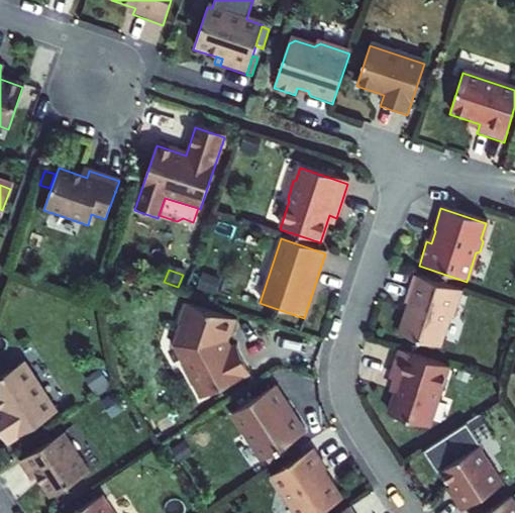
[(211,296),(216,282),(202,277),(197,291),(211,296)]
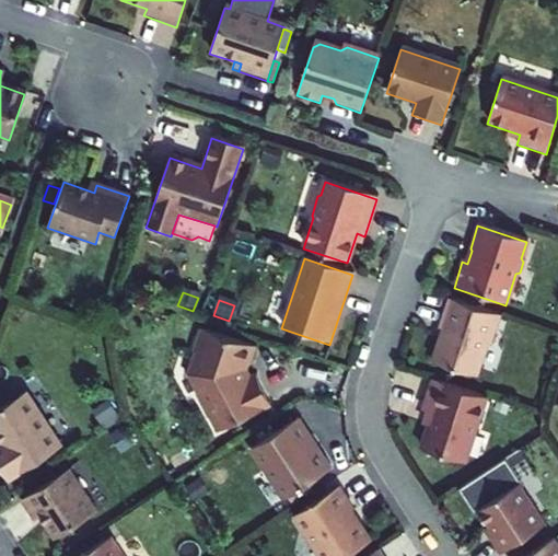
[(441,332),(431,362),(476,378),(486,346),(489,347),(499,317),(448,300),(438,331),(441,332)]
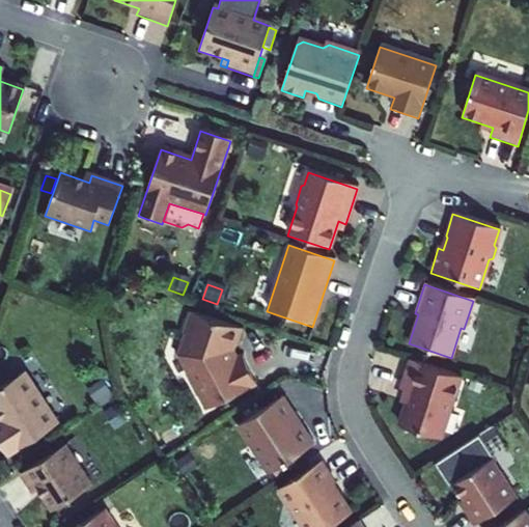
[(235,344),(241,331),(190,314),(183,335),(186,341),(181,358),(189,373),(185,376),(195,396),(203,399),(202,404),(205,410),(254,386),(240,359),(235,361),(230,351),(230,349),(233,348),(235,344)]
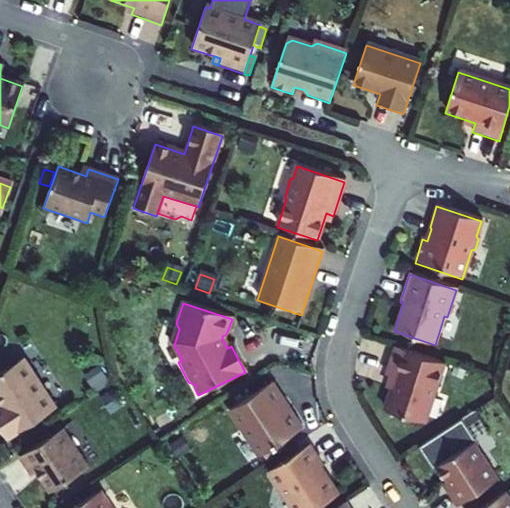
[(423,424),(443,365),(395,349),(386,376),(394,379),(384,411),(423,424)]
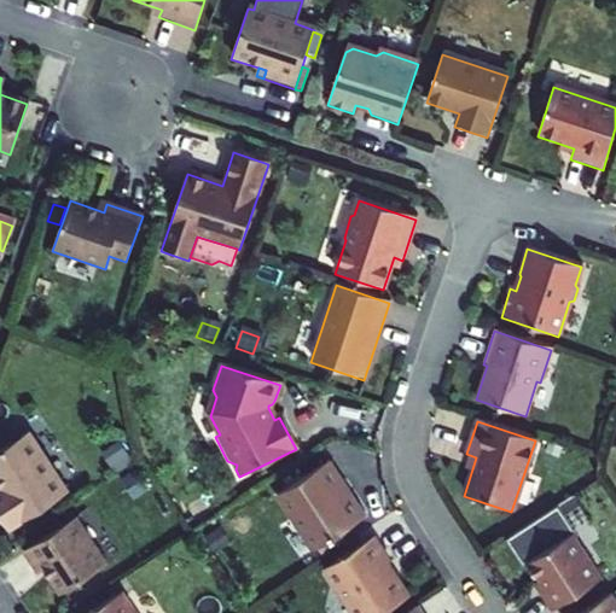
[(0,520),(7,532),(67,495),(28,435),(0,453),(0,492),(3,496),(0,497),(0,520)]
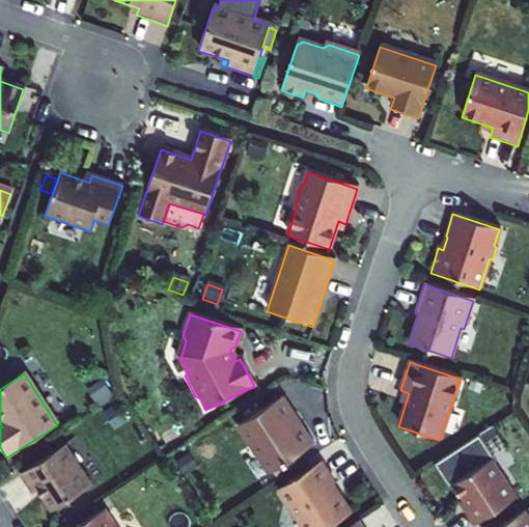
[(87,391),(99,409),(112,400),(101,383),(87,391)]
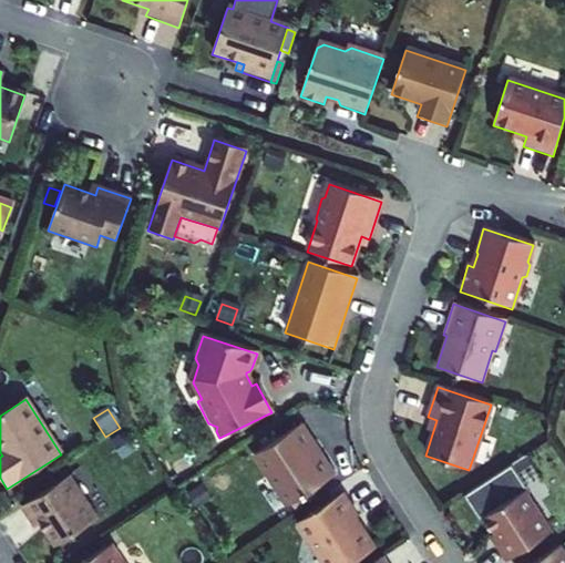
[(287,509),(289,507),(311,492),(334,478),(319,456),(314,459),(307,448),(311,446),(299,427),(253,457),(287,509)]
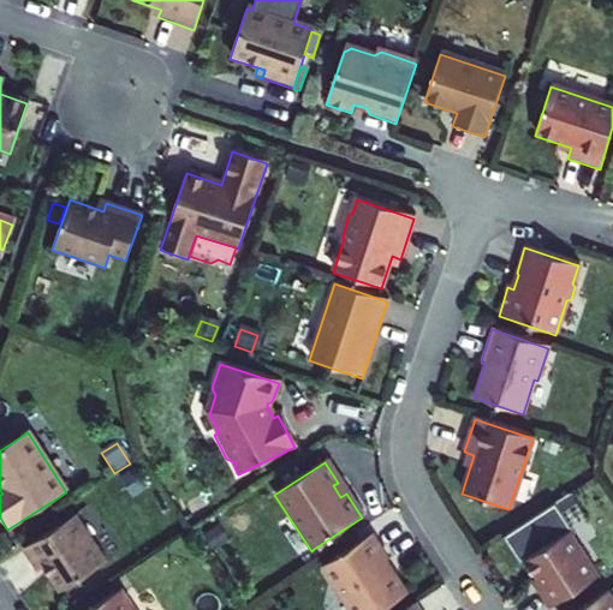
[(136,473),(120,483),(131,501),(147,491),(136,473)]
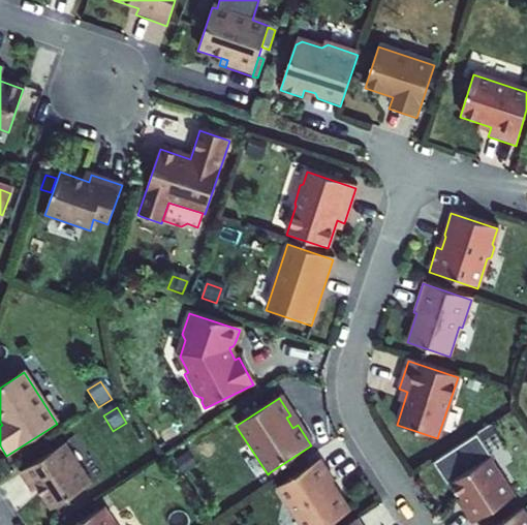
[(158,438),(166,451),(179,442),(171,430),(158,438)]
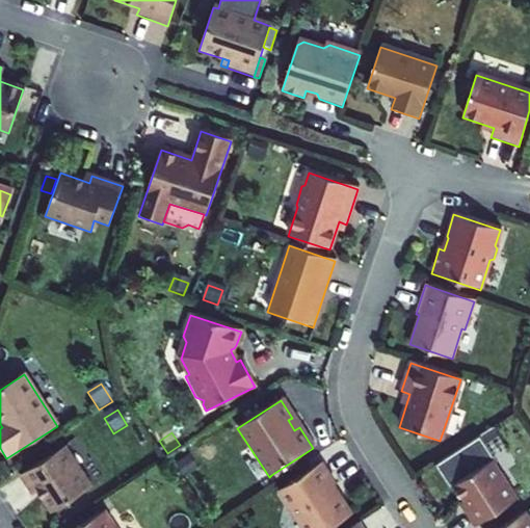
[(63,448),(19,477),(27,491),(33,486),(37,493),(50,513),(89,489),(63,448)]
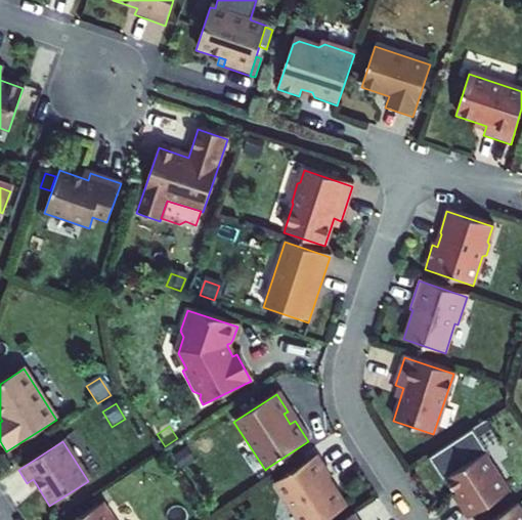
[(184,451),(173,459),(181,471),(192,464),(184,451)]
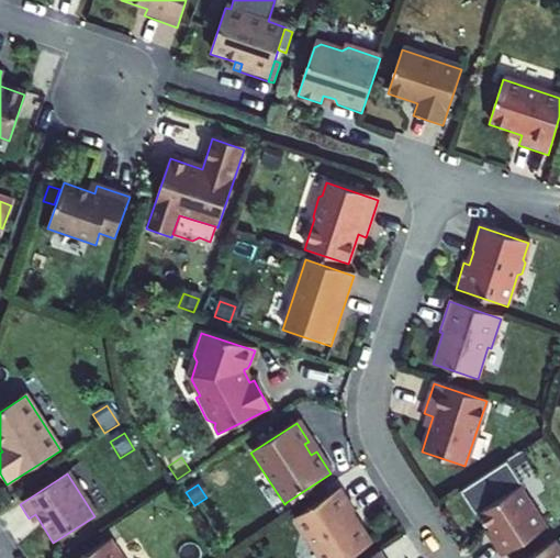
[(312,492),(309,488),(287,502),(290,506),(312,492)]
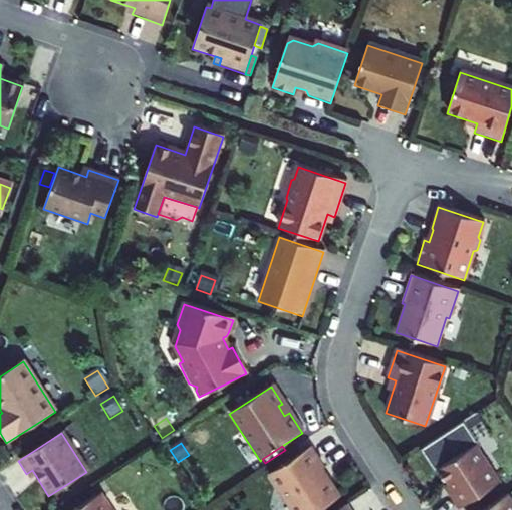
[(475,446),(438,470),(452,493),(448,495),(457,509),(460,509),(499,483),(475,446)]
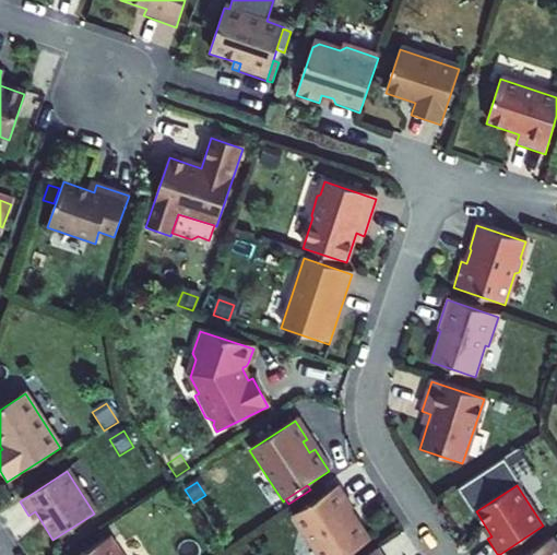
[(294,517),(318,554),(350,554),(368,543),(356,526),(353,523),(350,524),(344,516),(352,511),(338,488),(294,517)]
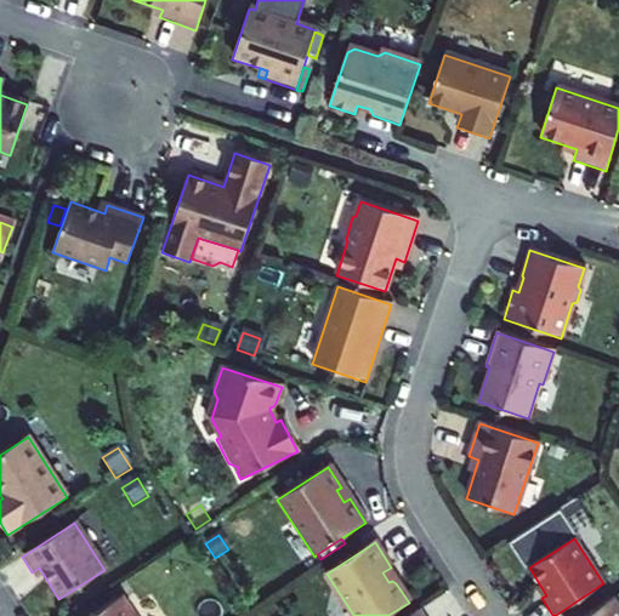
[(44,575),(39,568),(32,572),(37,579),(44,575)]
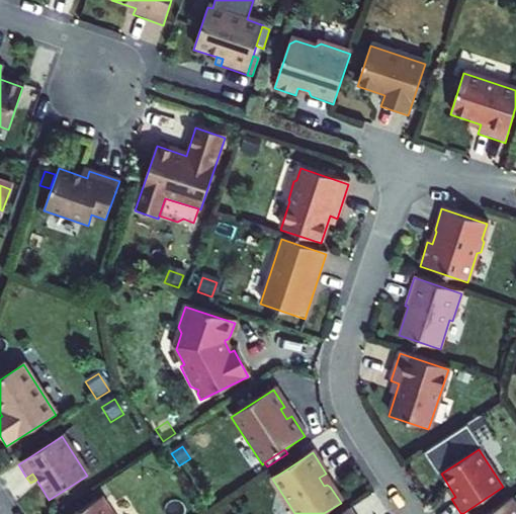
[(110,513),(101,499),(77,513),(110,513)]
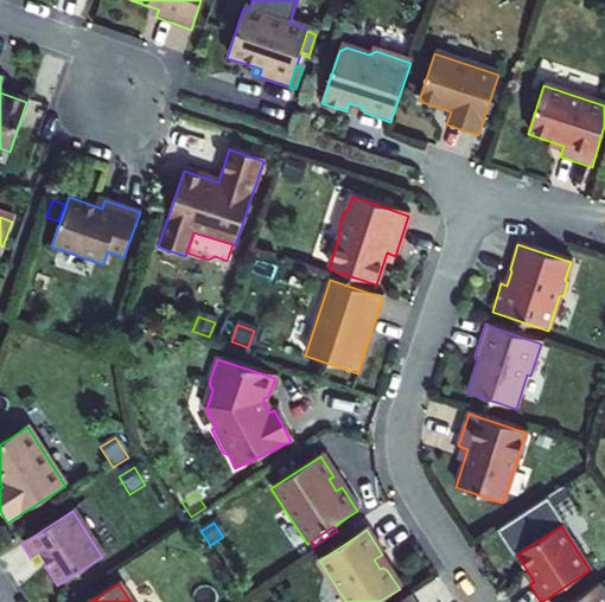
[(604,601),(604,596),(598,586),(573,601),(604,601)]
